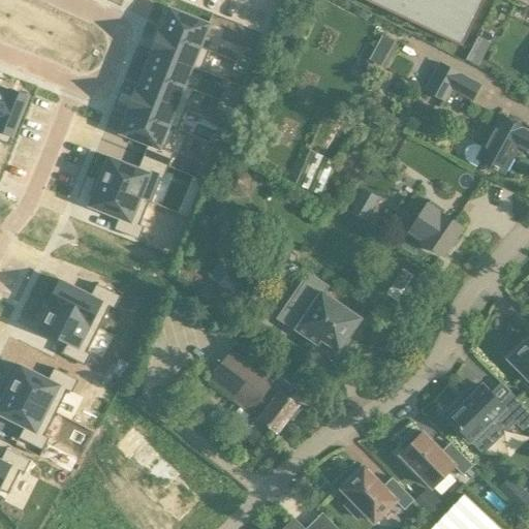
[(365,0),(462,47),(484,0),(365,0)]
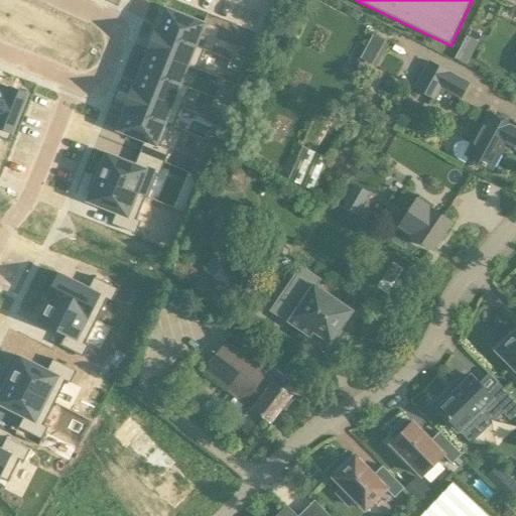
[(155,30),(195,45),(204,23),(165,8),(156,29),(155,29),(155,30)]
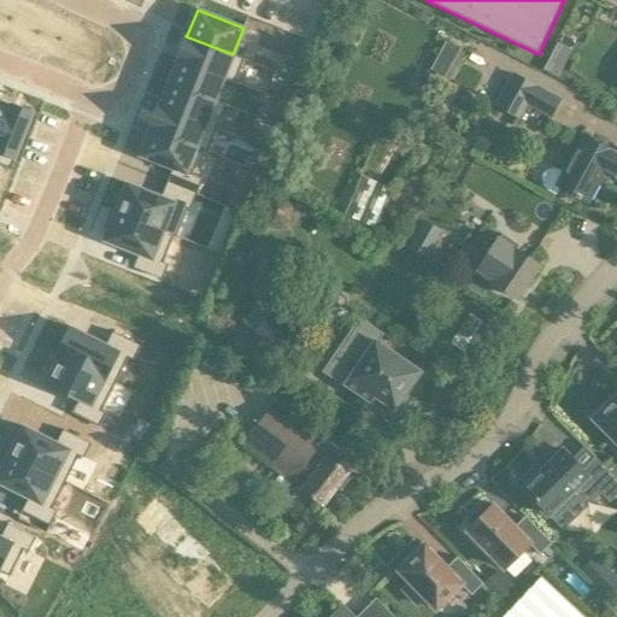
[(233,54),(186,36),(176,59),(223,77),(233,54)]
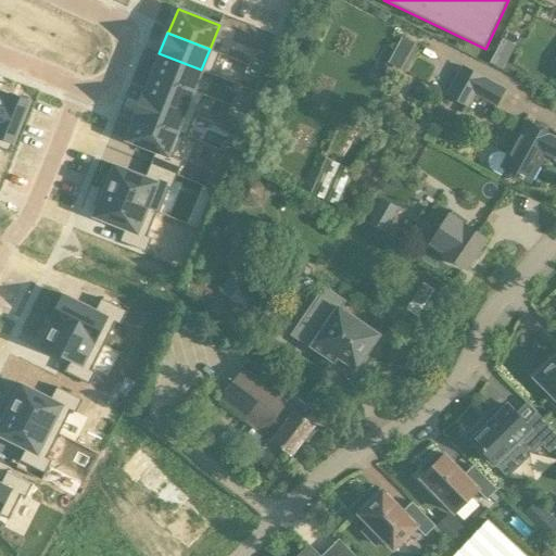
[(396,36),(384,63),(402,71),(414,43),(396,36)]
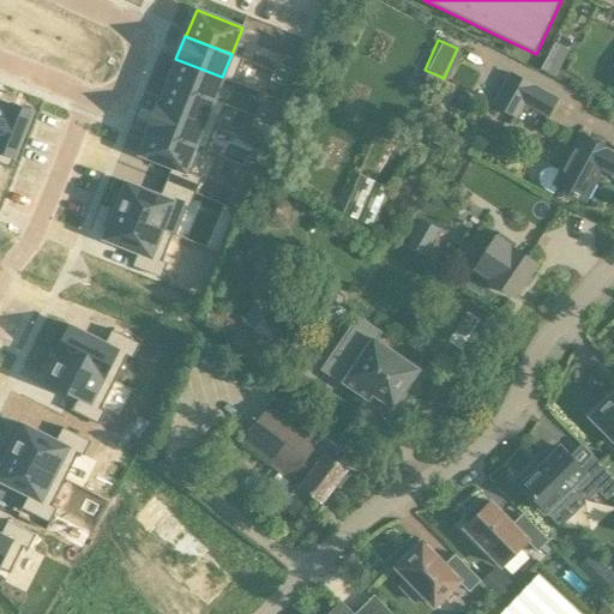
[(537,67),(549,72),(557,53),(546,48),(537,67)]
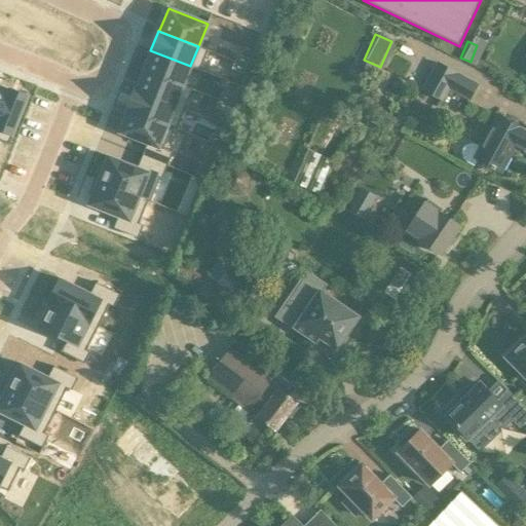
[(151,51),(144,70),(183,85),(190,66),(150,50),(151,51)]
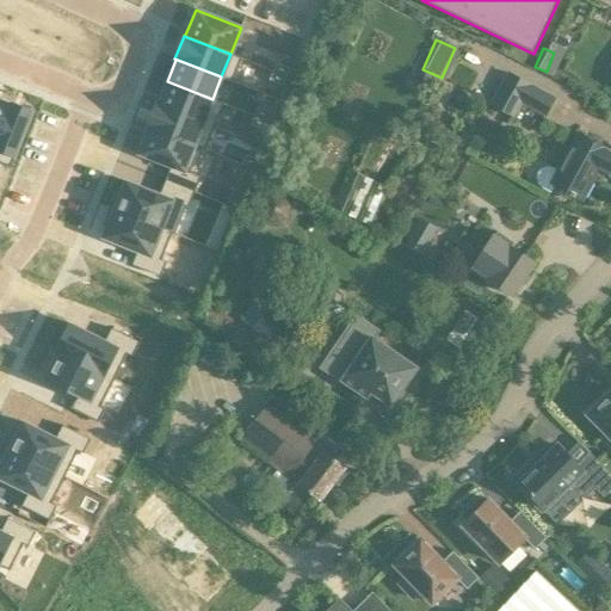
[(272,71),(285,76),(289,68),(276,62),(272,71)]
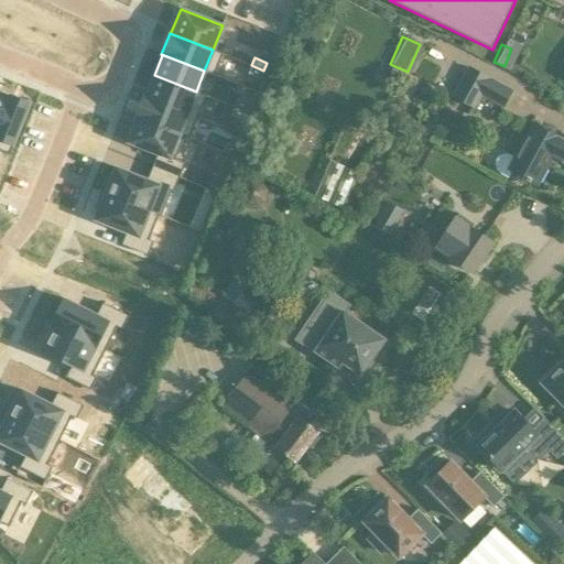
[(260,78),(263,71),(251,65),(248,74),(260,78)]
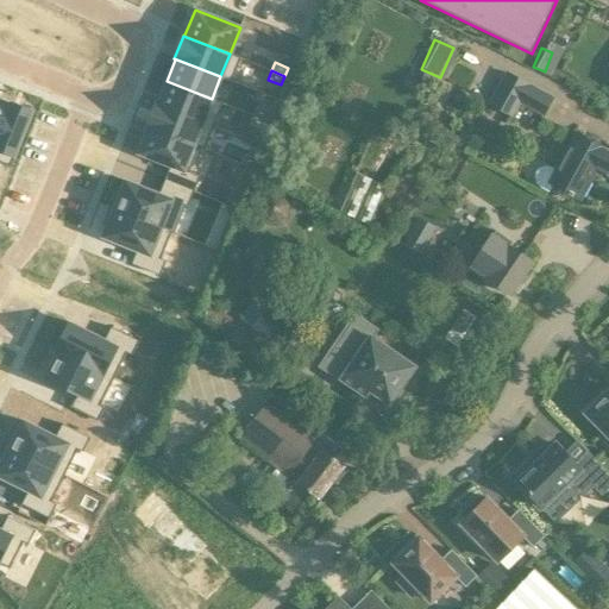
[(553,100),(506,74),(488,106),(510,119),(518,105),(542,118),(553,100)]
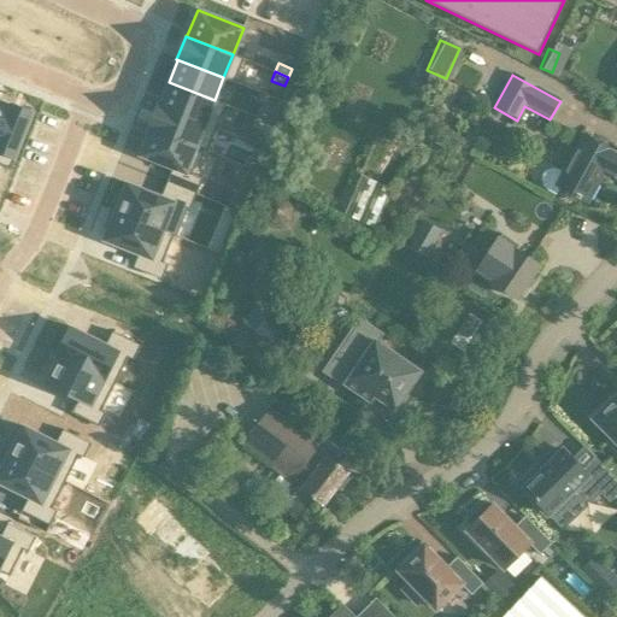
[(205,123),(215,100),(169,82),(159,104),(158,104),(158,105),(205,123)]
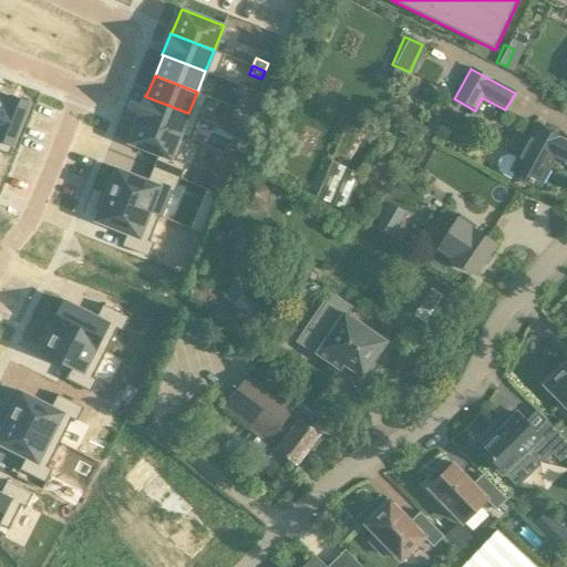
[(0,122),(10,98),(9,98),(0,93),(0,122)]
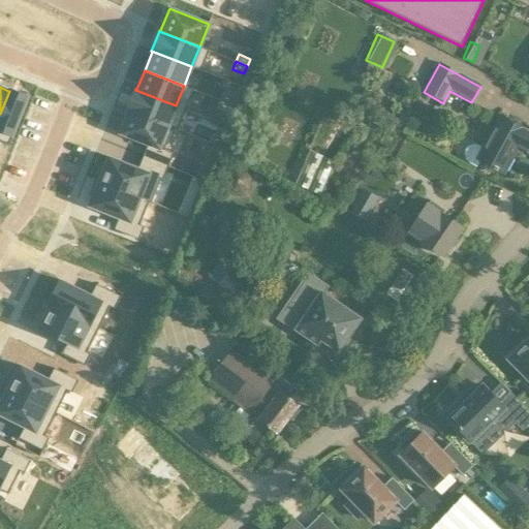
[(9,91),(0,114),(0,129),(11,134),(27,96),(9,89),(8,91),(9,91)]
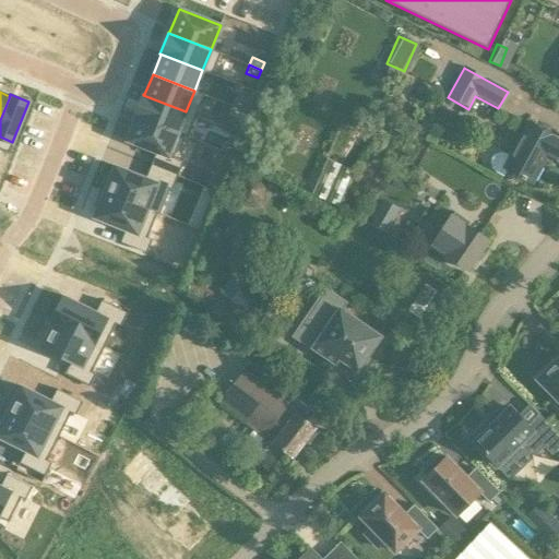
[(186,111),(143,95),(134,116),(177,132),(186,111)]
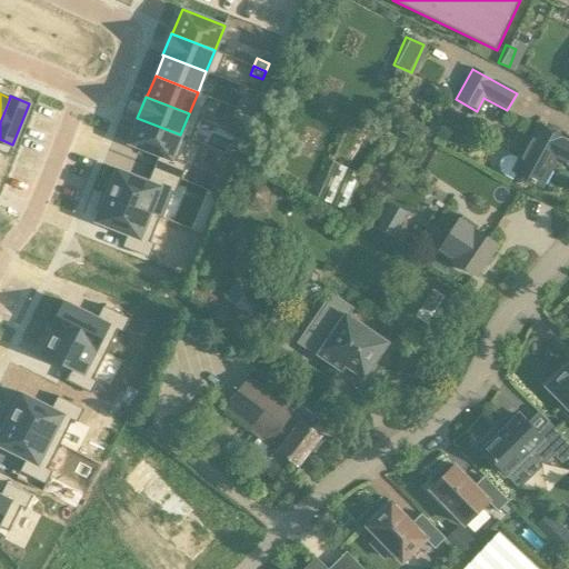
[(236,108),(248,113),(251,105),(239,99),(236,108)]
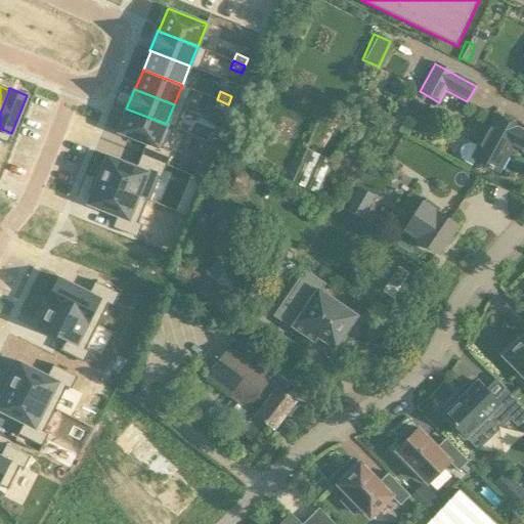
[(228,104),(217,99),(214,106),(225,112),(228,104)]
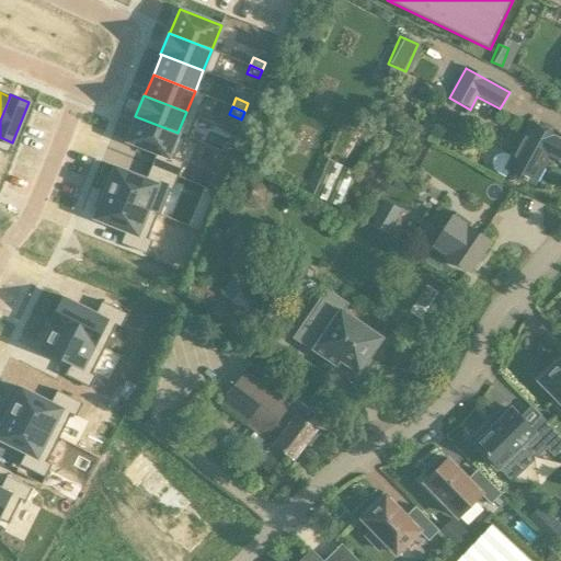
[(157,152),(151,165),(178,176),(183,162),(169,157),(178,133),(135,116),(136,117),(127,140),(157,152)]
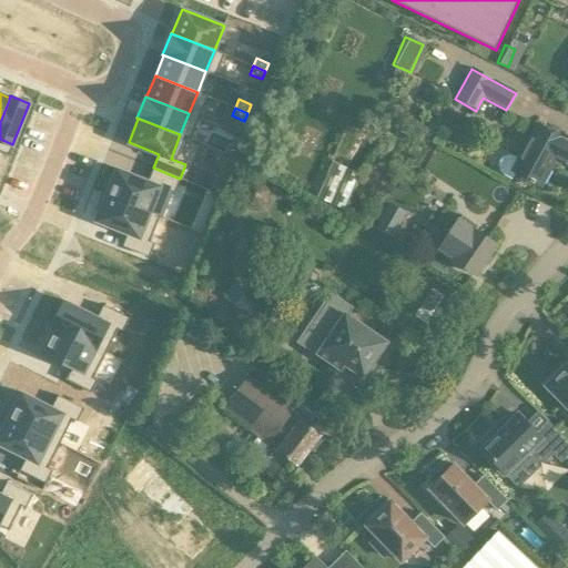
[(527,143),(518,159),(515,156),(508,155),(504,156),(499,160),(498,165),(499,171),(504,175),(511,180),(516,172),(540,185),(556,158),(567,163),(567,143),(530,123),(521,140),(527,143)]
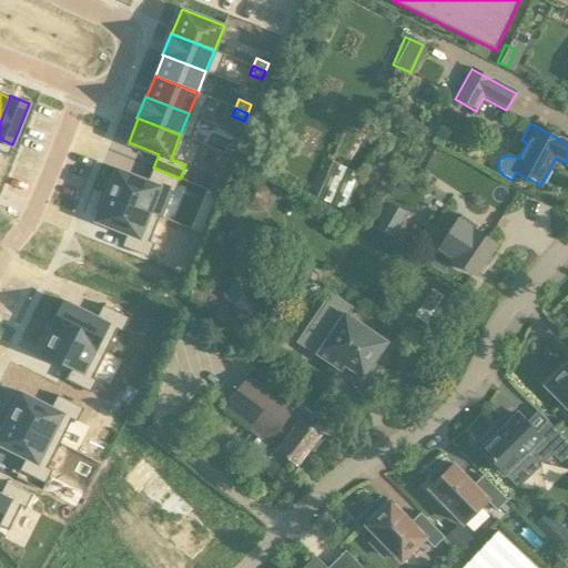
[(241,150),(229,144),(225,152),(237,158),(241,150)]
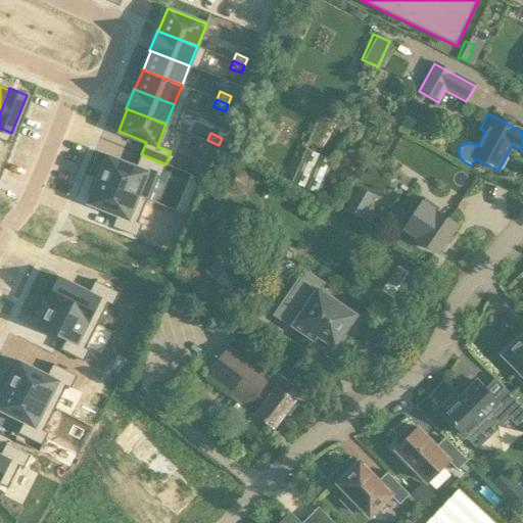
[(319,184),(327,156),(302,148),(293,177),(319,184)]
